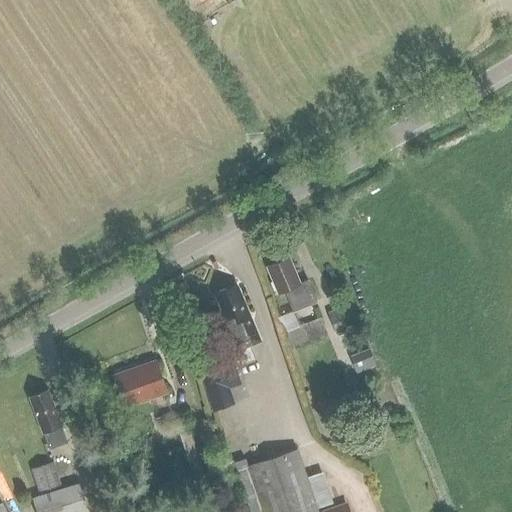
[(316,304),(307,281),(299,284),(289,258),(266,267),(277,295),(284,293),(292,314),(316,304)]
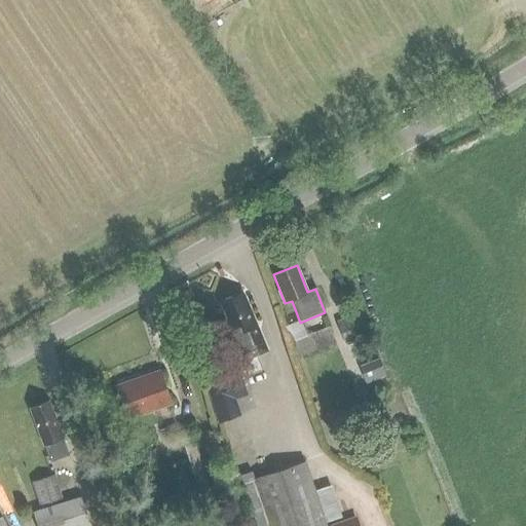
[(256,327),(243,296),(232,301),(229,300),(224,301),(223,305),(220,306),(227,322),(217,326),(233,366),(236,365),(241,376),(261,369),(257,357),(266,352),(255,327),(256,327)]
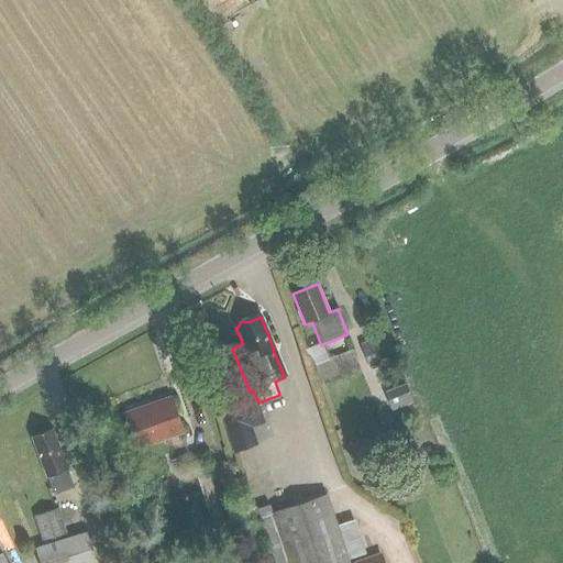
[(368,364),(393,354),(386,339),(362,348),(368,364)]
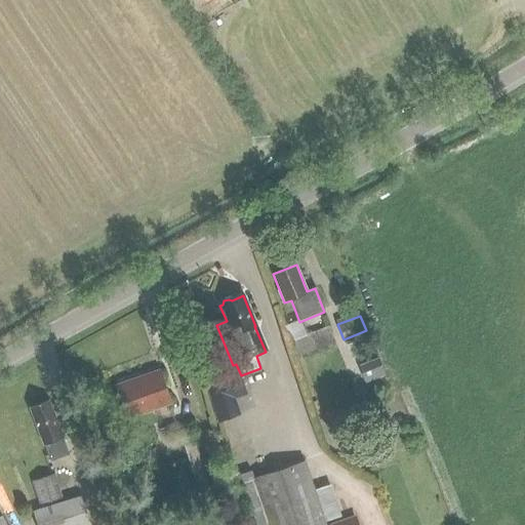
[(328,328),(289,341),(295,357),(333,342),(328,328)]
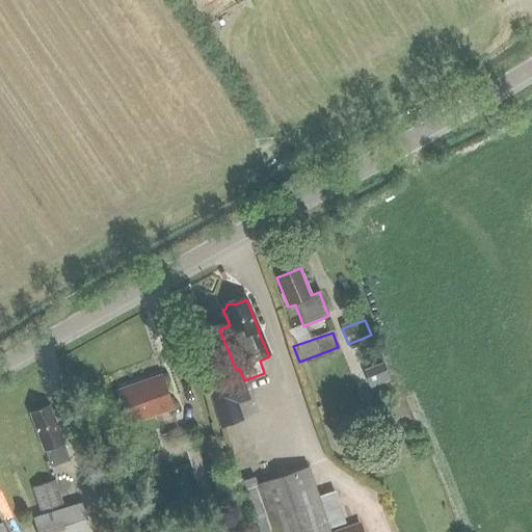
[(384,368),(365,375),(370,388),(390,379),(384,368)]
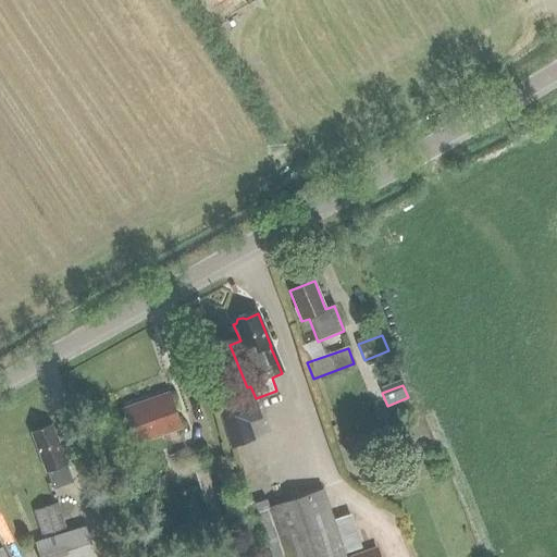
[(178,431),(169,399),(124,415),(135,446),(178,431)]
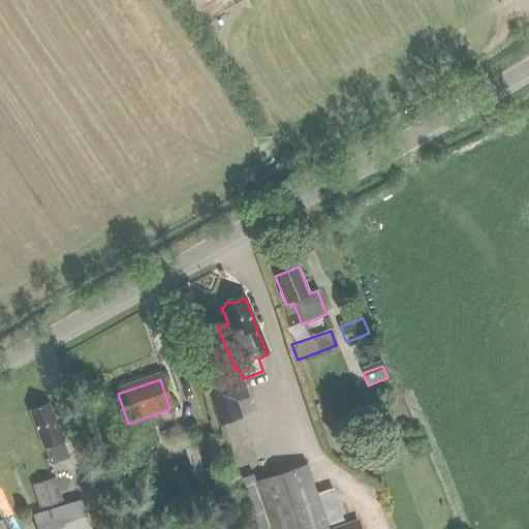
[(239,379),(208,390),(219,425),(235,419),(229,403),(231,399),(244,395),(239,379)]
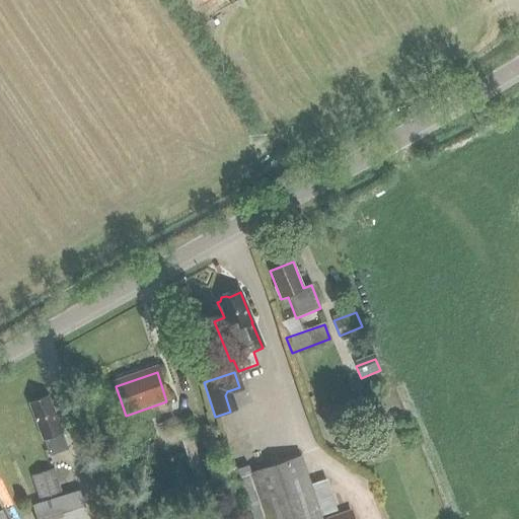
[(69,450),(55,413),(53,413),(48,397),(30,403),(36,420),(34,421),(49,457),(69,450)]
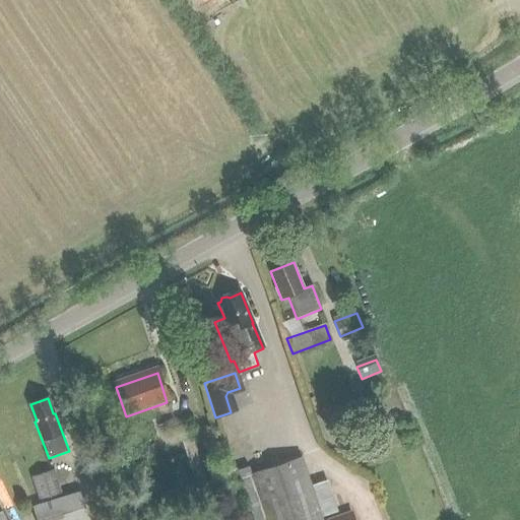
[(322,519),(301,457),(251,473),(249,467),(238,470),(254,519),(322,519)]
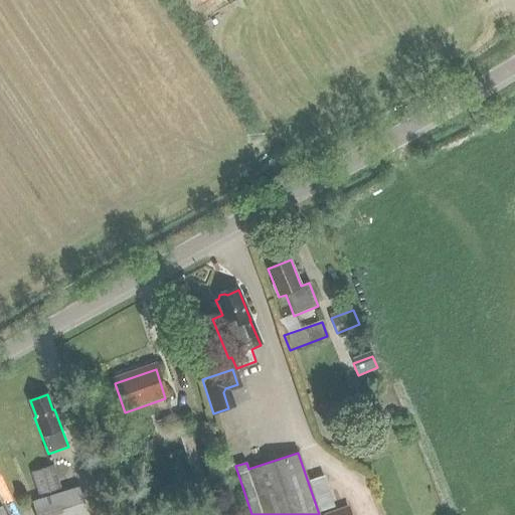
[(51,468),(31,475),(38,497),(58,490),(51,468)]
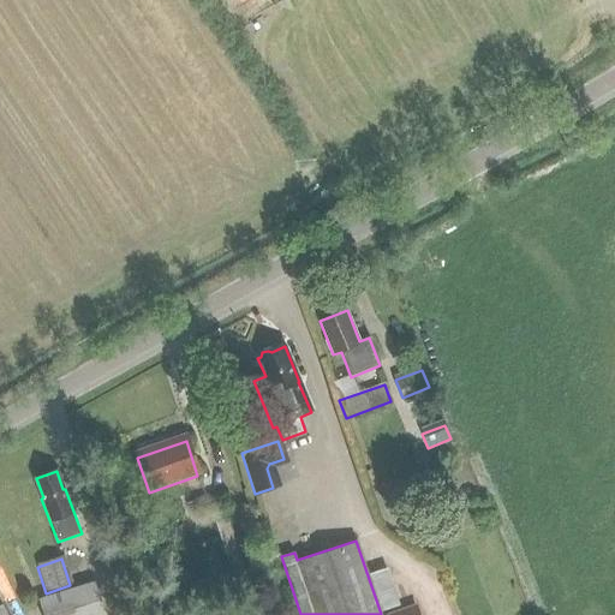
[(105,614),(94,579),(37,597),(42,614),(105,614)]
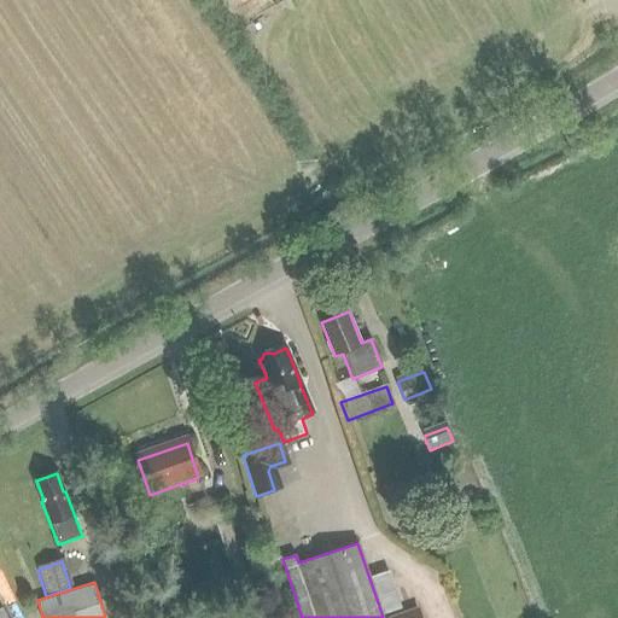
[(388,616),(388,617),(421,617),(418,606),(388,616)]
